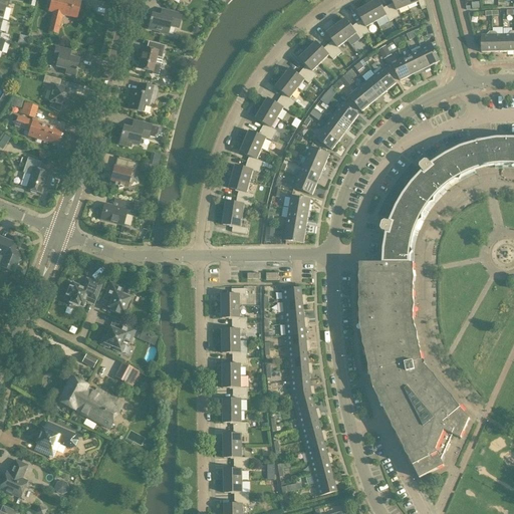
[(7,8),(8,3),(11,4),(12,2),(0,0),(0,19),(2,20),(5,7),(7,8)]
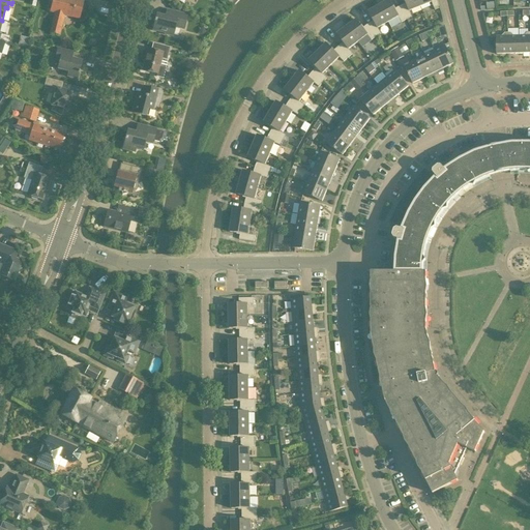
[(74,0),(52,0),(52,5),(50,12),(55,13),(50,33),(59,35),(64,16),(79,20),(83,2),(74,0)]
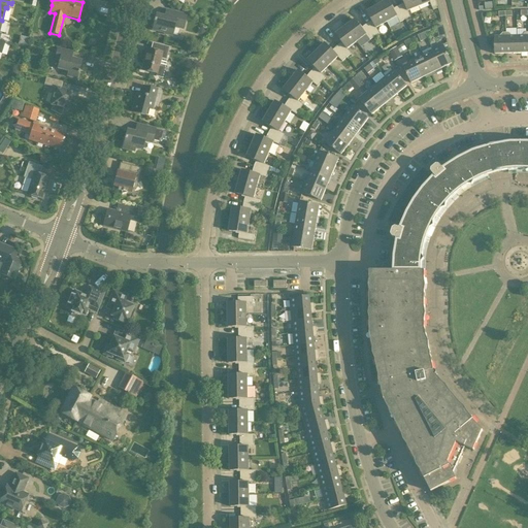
[(400,23),(404,20),(398,6),(393,9),(388,0),(377,6),(387,23),(397,17),(400,23)]
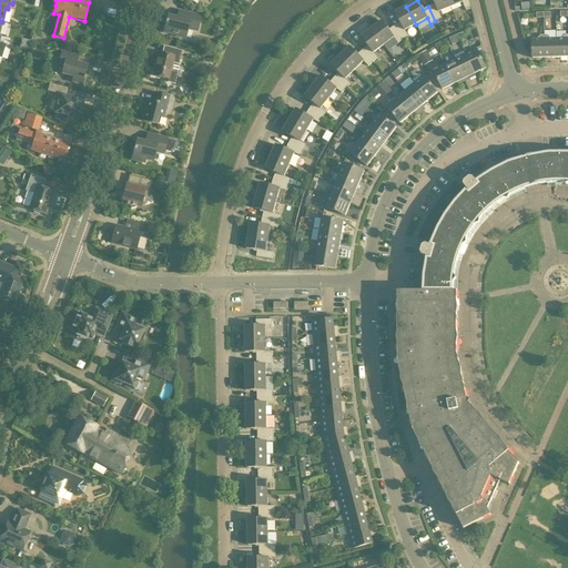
[(435,21),(442,19),(438,12),(450,8),(447,0),(433,0),(435,4),(428,7),(435,21)]
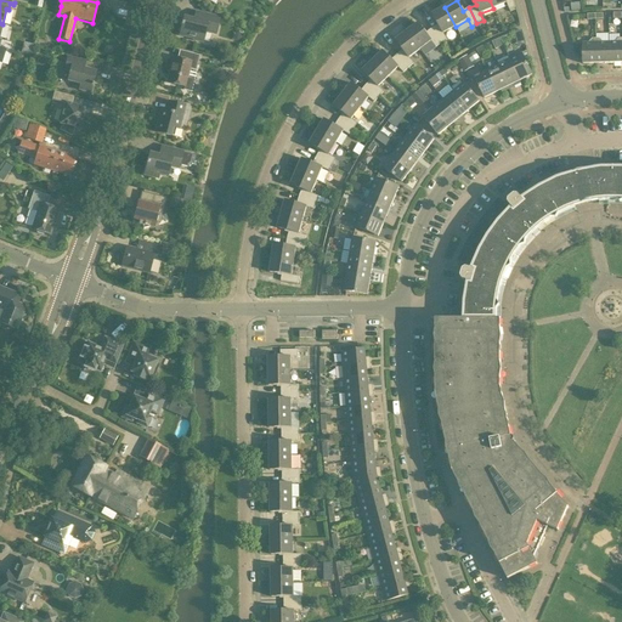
[(513,0),(490,0),(493,9),(507,3),(509,10),(515,7),(513,0)]
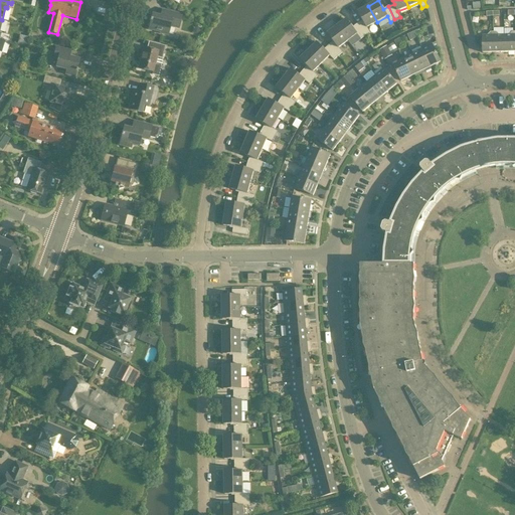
[(357,12),(362,20),(357,24),(365,36),(370,33),(367,27),(377,22),(368,6),(357,12)]
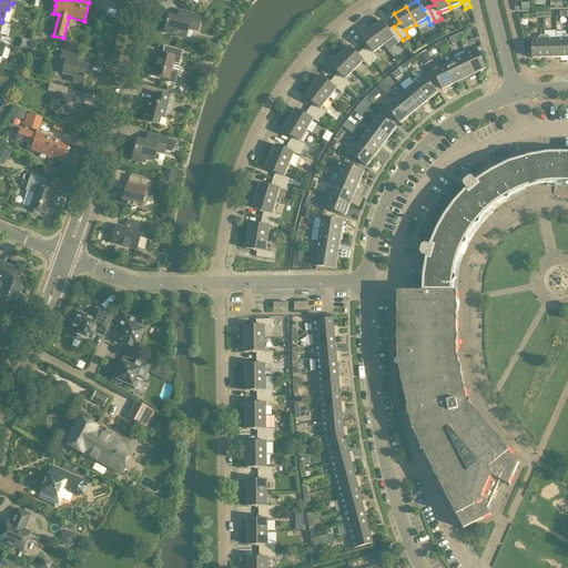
[(196,32),(201,17),(179,11),(176,19),(168,17),(163,32),(176,36),(176,37),(184,39),(188,29),(196,32)]
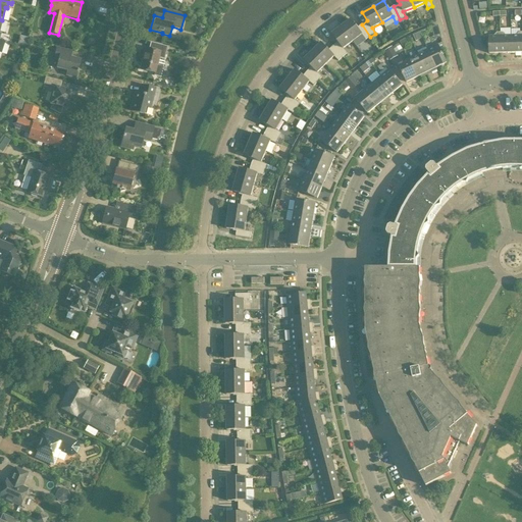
[(1,34),(0,33),(0,27),(2,20),(0,19),(0,40),(9,43),(9,41),(6,40),(6,37),(0,36),(1,34)]
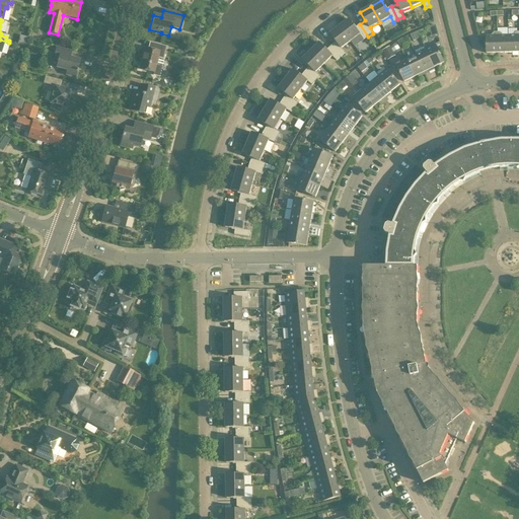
[(355,27),(349,19),(340,26),(351,42),(360,34),(364,40),(368,36),(360,24),(355,27)]
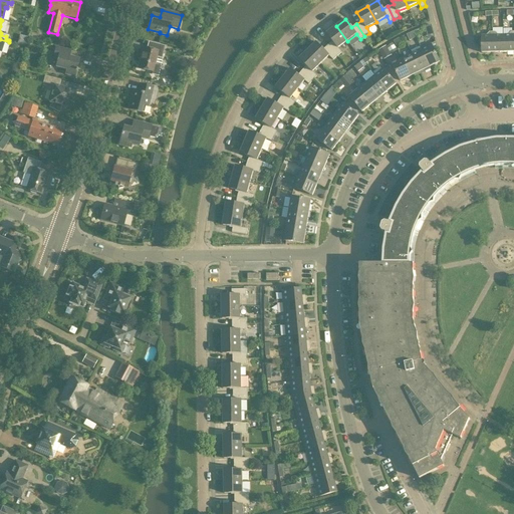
[(341,53),(337,48),(347,41),(336,26),(326,33),(332,41),(327,45),(337,56),(341,53)]
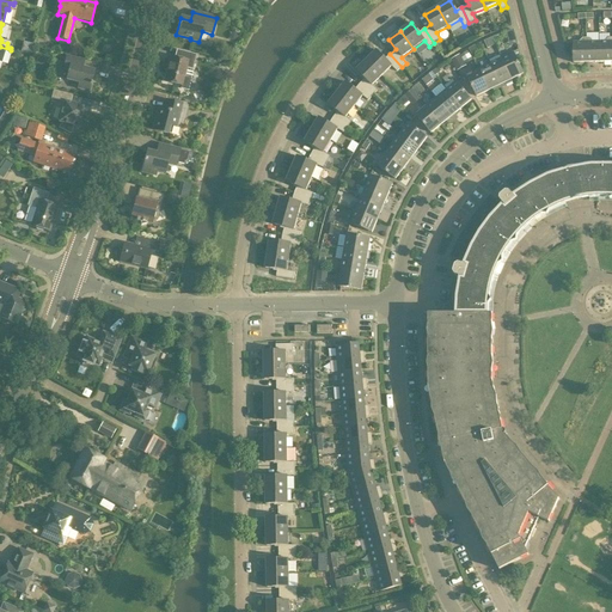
[(491,37),(484,41),(487,49),(495,46),(494,43),(491,37)]
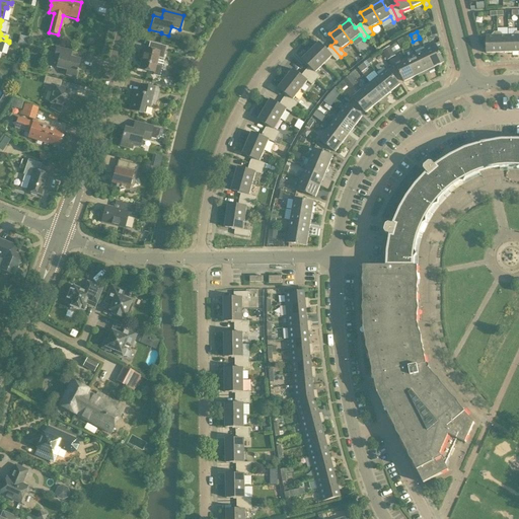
[(518,52),(518,49),(518,31),(516,31),(513,34),(508,35),(508,53),(518,52)]
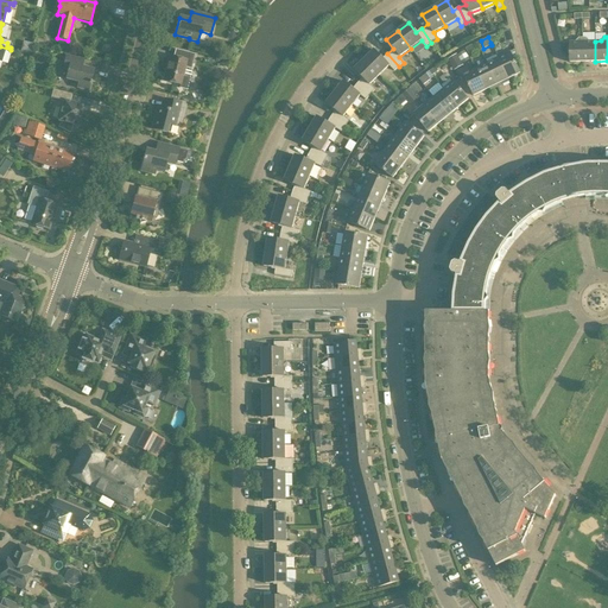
[(569,42),(569,62),(583,62),(582,38),(578,38),(575,42),(569,42)]
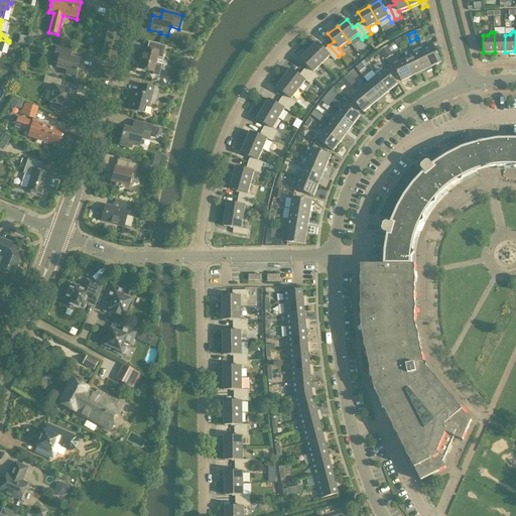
[(505,52),(505,35),(500,35),(497,32),(494,32),(495,52),(505,52)]
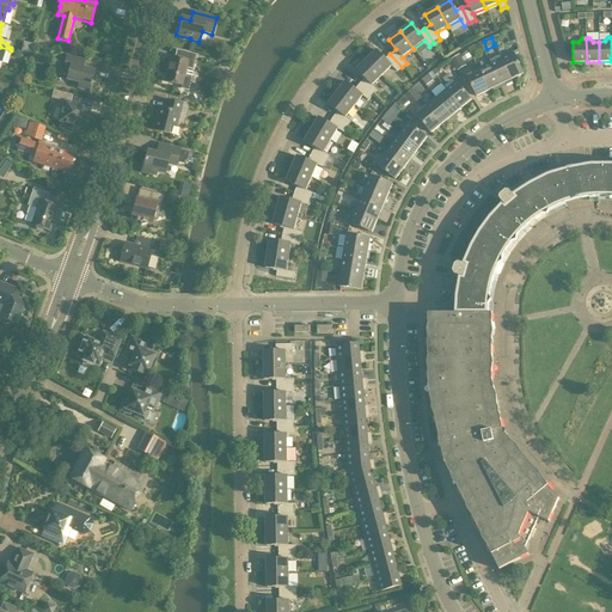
[(5,50),(10,53),(11,50),(0,47),(0,62),(1,63),(5,50)]
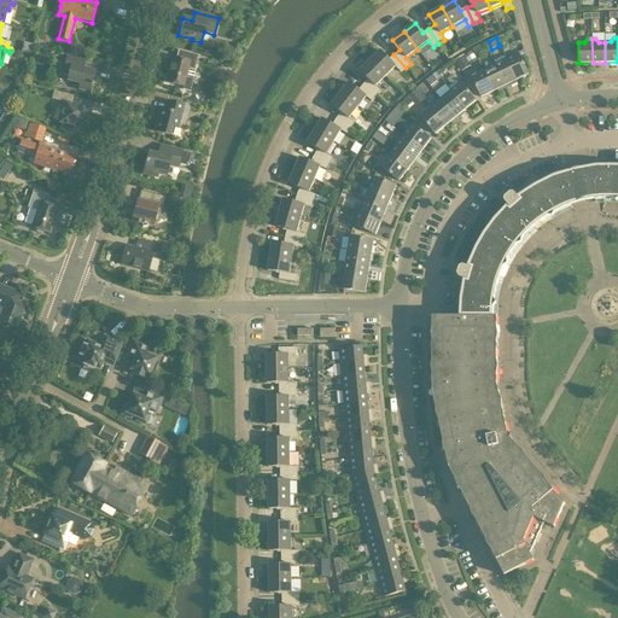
[(188,92),(194,70),(198,56),(178,51),(176,58),(173,58),(167,82),(182,87),(182,89),(188,92)]
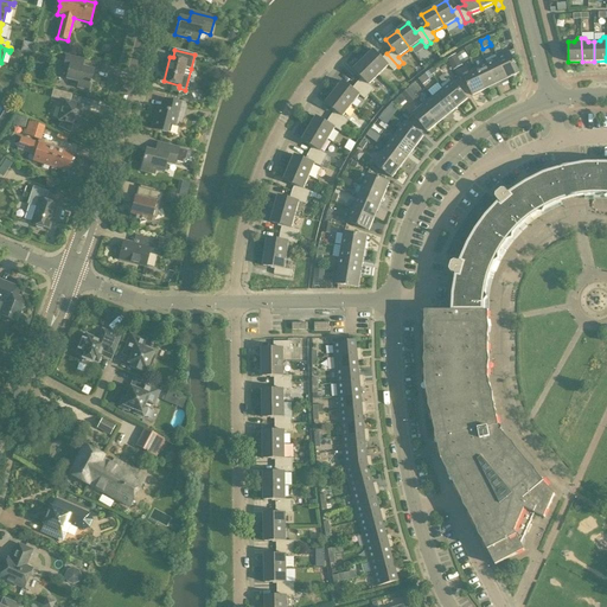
[(394,71),(398,66),(387,53),(382,58),(374,50),(363,59),(378,75),(388,65),(394,71)]
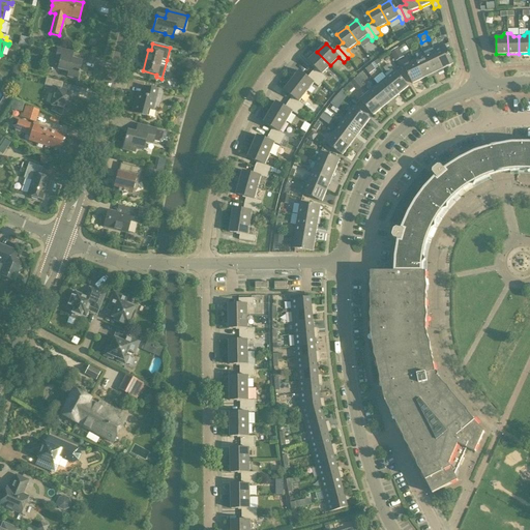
[(408,51),(404,43),(398,47),(403,55),(408,51)]
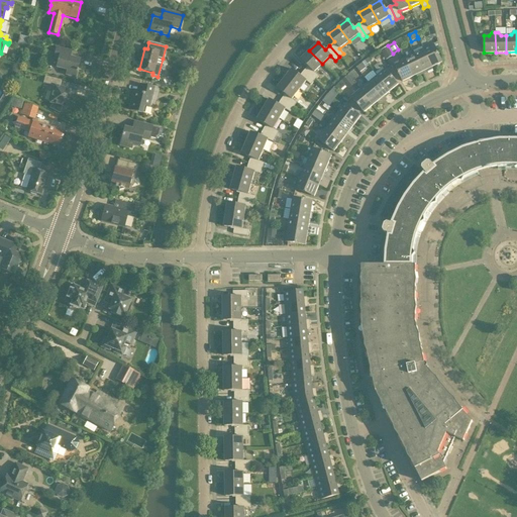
[(442,63),(433,44),(423,49),(432,68),(442,63)]
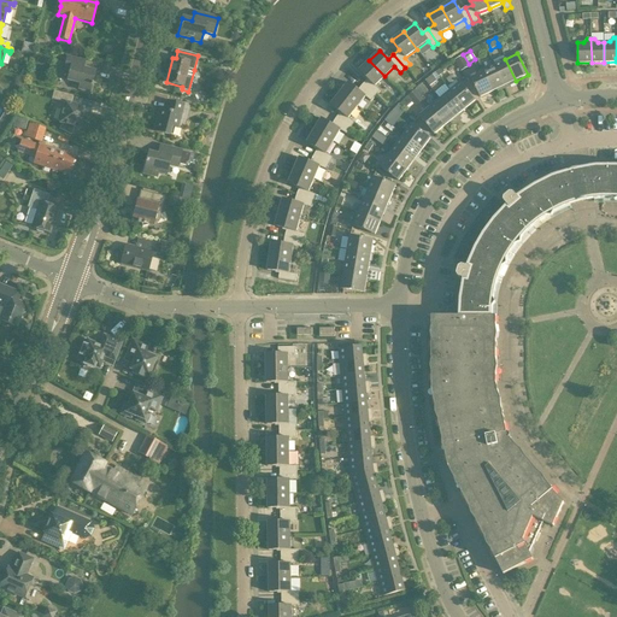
[(469,64),(463,54),(454,60),(460,71),(470,66),(469,64)]
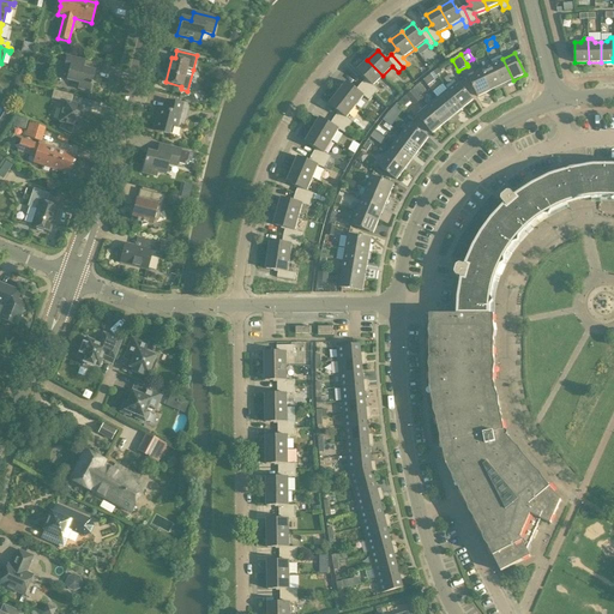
[(89,91),(94,71),(79,67),(80,60),(66,55),(64,68),(68,71),(66,79),(79,83),(77,89),(89,91)]
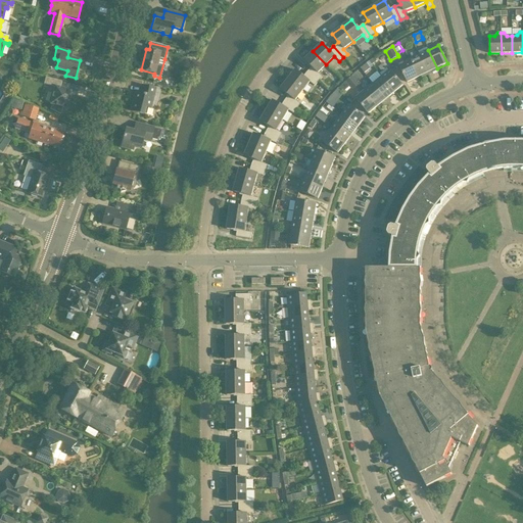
[(418,54),(427,73),(437,68),(428,50),(418,54)]
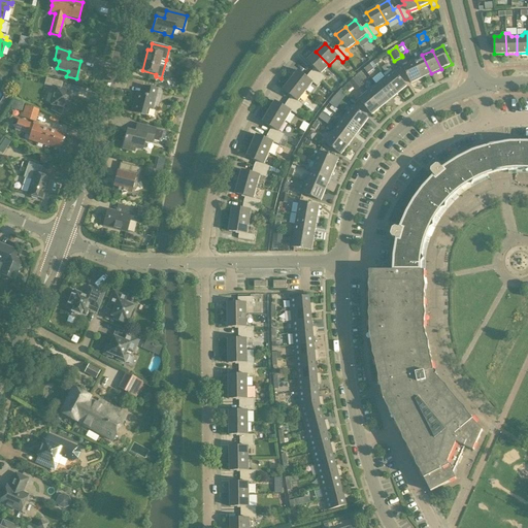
[(307,61),(315,68),(310,72),(321,83),(325,78),(321,73),(329,65),(316,52),(307,61)]
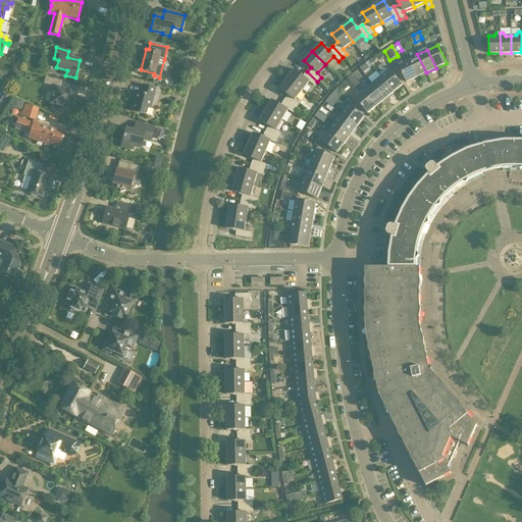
[(408,59),(416,77),(426,72),(417,54),(408,59)]
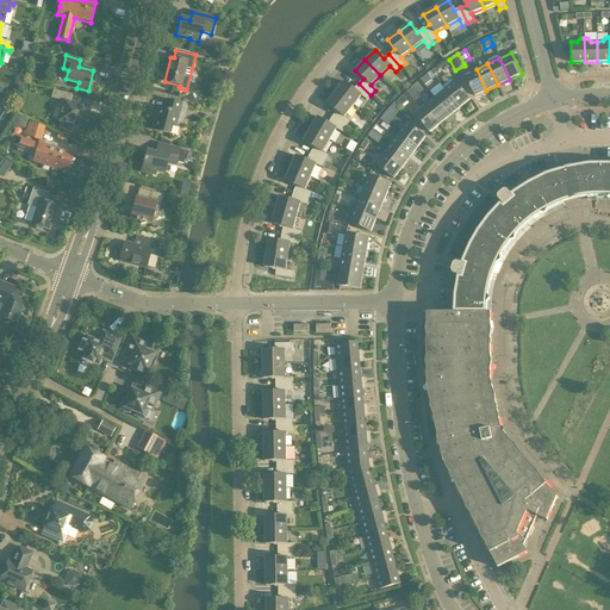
[(465,75),(474,97),(486,91),(477,69),(465,75)]
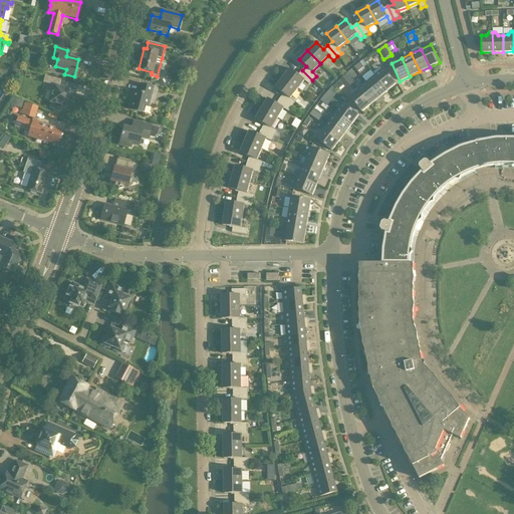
[(363,67),(360,62),(354,67),(357,71),(363,67)]
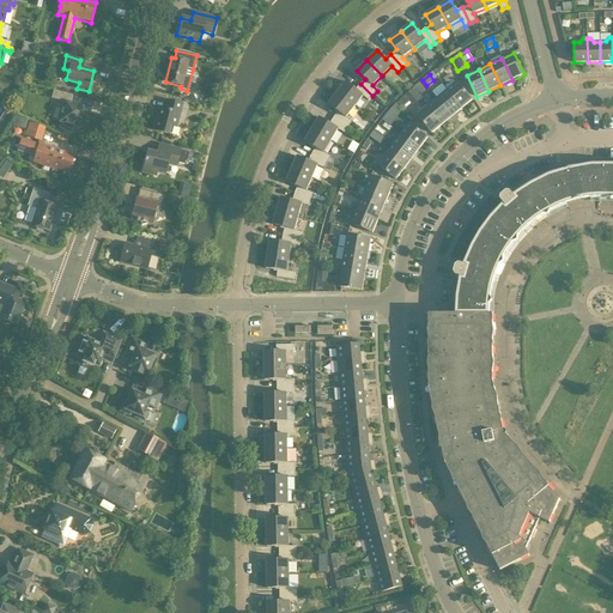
[(472,99),(456,82),(447,90),(462,109),(472,99)]
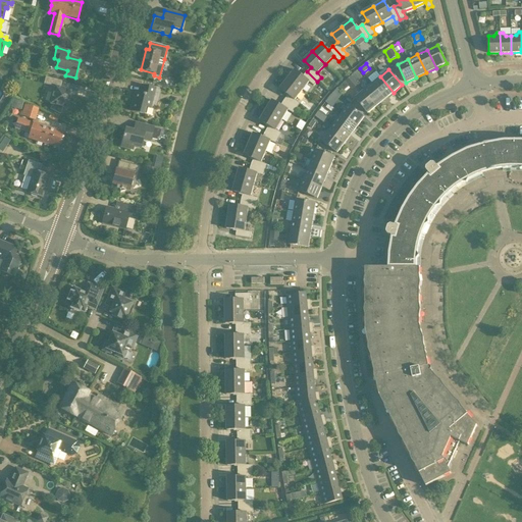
[(303,76),(295,70),(288,80),(302,91),(309,82),(314,86),(317,82),(307,71),(303,76)]
